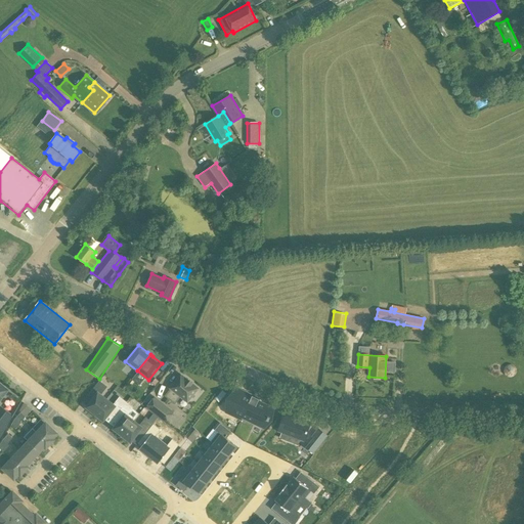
[(187,379),(181,374),(170,388),(171,388),(166,395),(175,403),(180,396),(187,401),(199,388),(192,383),(192,382),(187,379)]
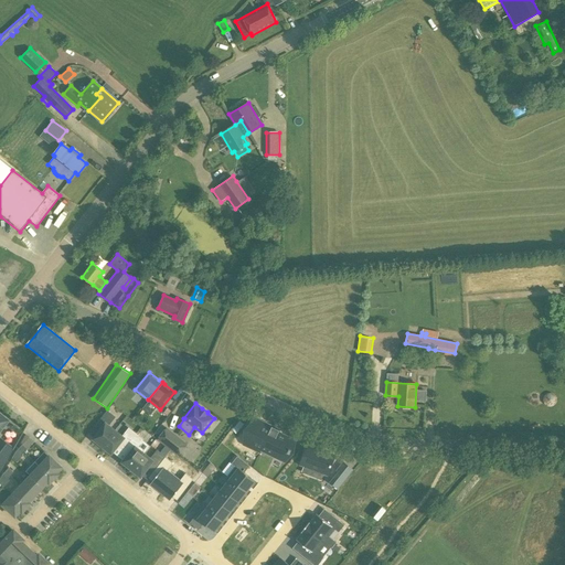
[(94,438),(93,439),(102,447),(115,432),(109,427),(116,418),(107,412),(96,425),(100,429),(94,438)]
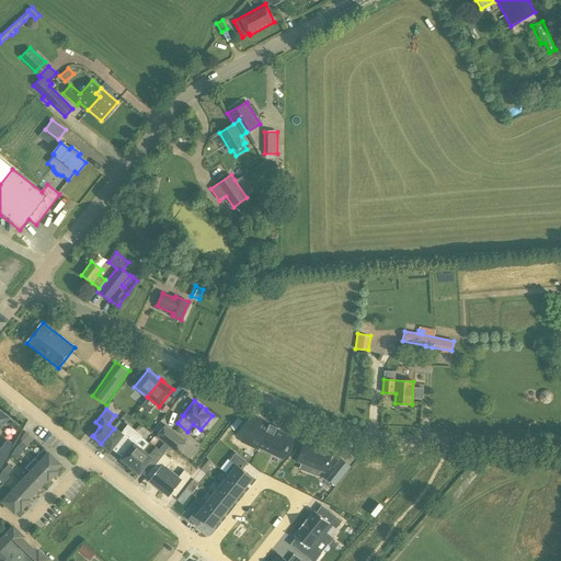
[(0,428),(10,418),(0,410),(0,428)]
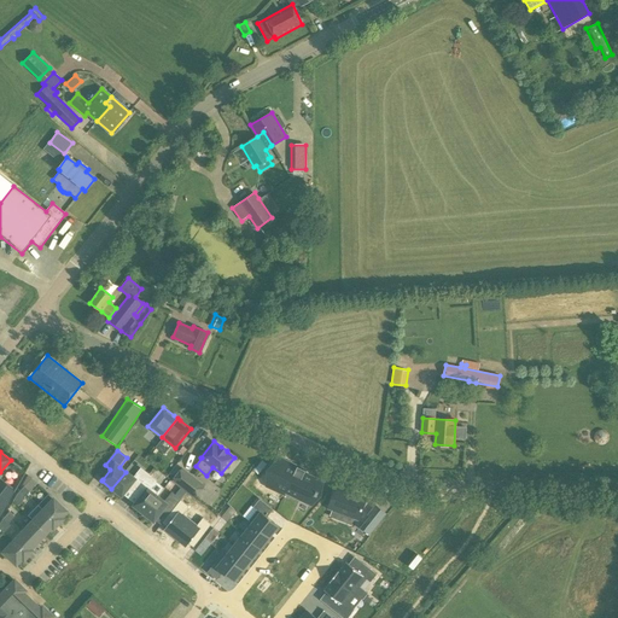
[(280,460),(267,481),(284,491),(299,468),(292,464),(290,467),(280,460)]
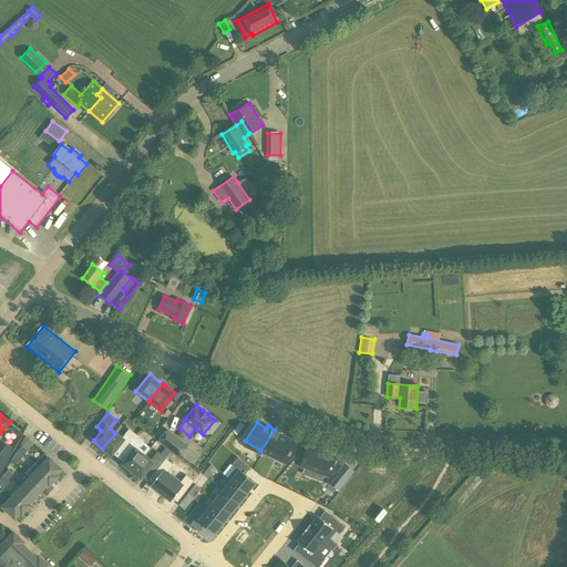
[(167,429),(158,441),(178,457),(188,445),(167,429)]
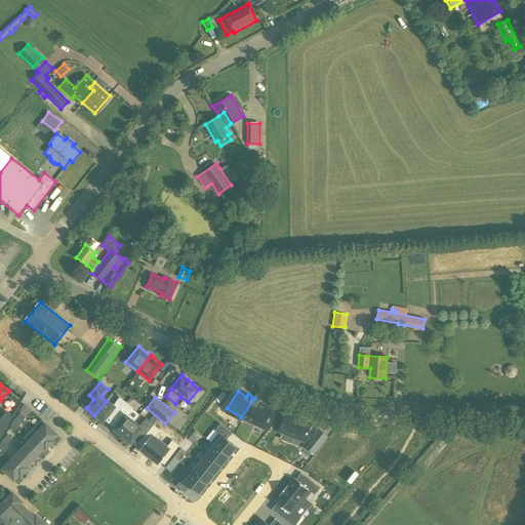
[(107,401),(94,415),(104,421),(105,420),(106,419),(112,412),(117,416),(126,403),(120,398),(113,406),(107,401)]
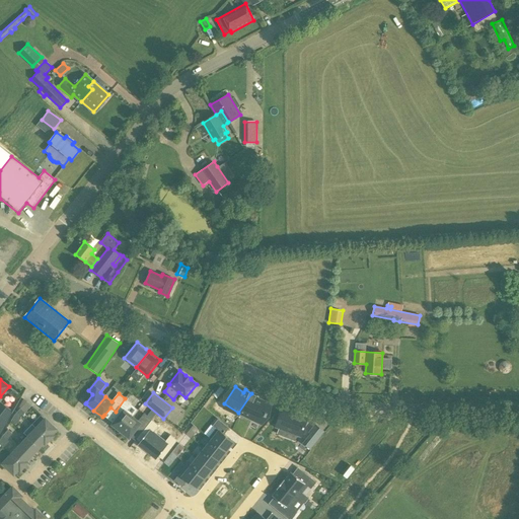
[(251,393),(238,413),(257,426),(269,410),(255,400),(257,397),(251,393)]
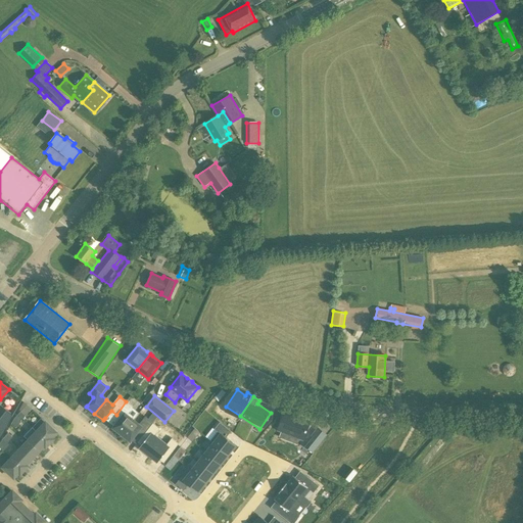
[(113,427),(112,428),(122,435),(134,420),(138,414),(132,409),(133,408),(126,401),(116,415),(121,418),(113,427)]
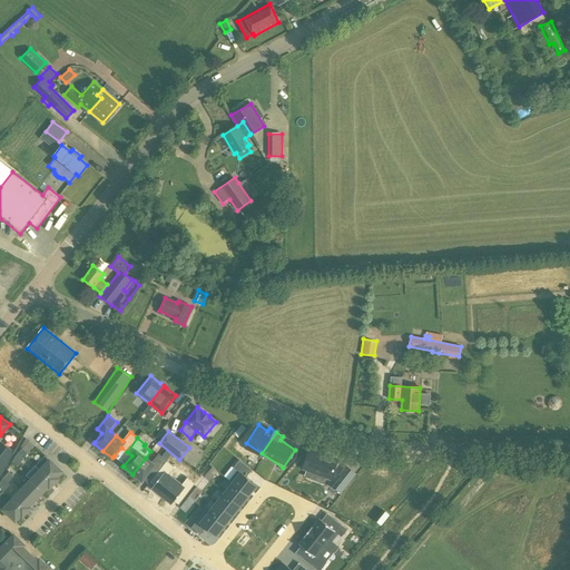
[(0,471),(1,472),(13,452),(5,445),(0,452),(0,471)]
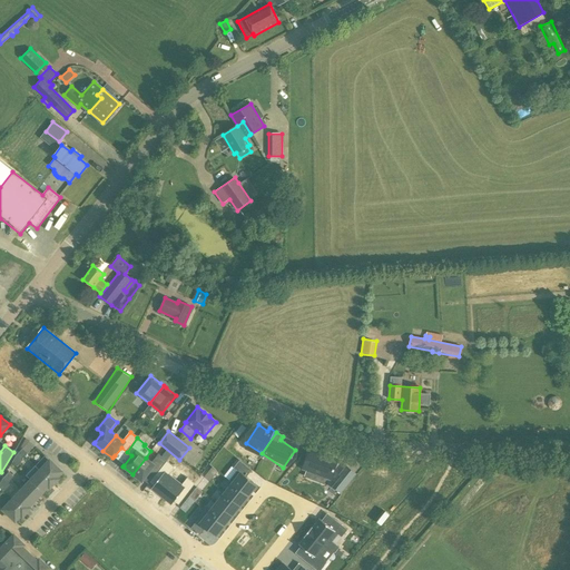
[(313,448),(306,467),(334,475),(341,457),(313,448)]
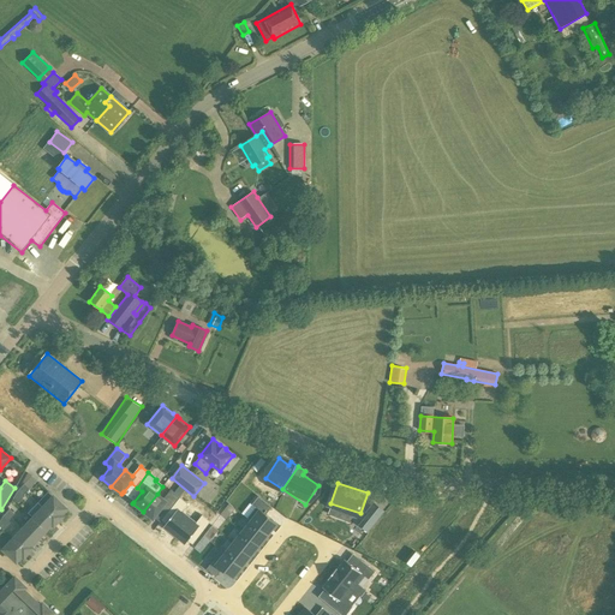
[(157,494),(143,512),(153,519),(154,519),(162,508),(168,513),(180,497),(174,493),(171,490),(163,499),(157,494)]
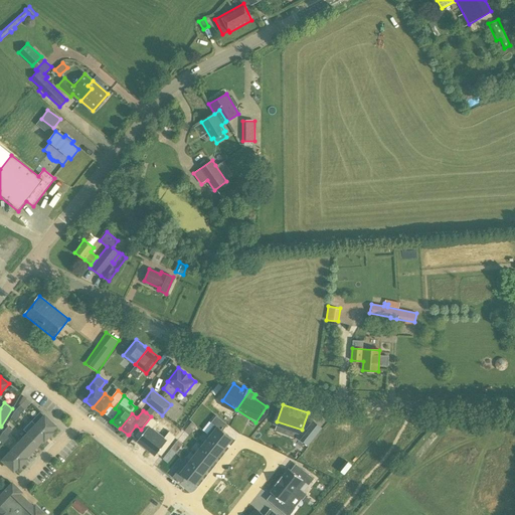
[(213,422),(205,433),(208,435),(222,447),(230,437),(221,430),(226,423),(215,414),(210,420),(213,422)]
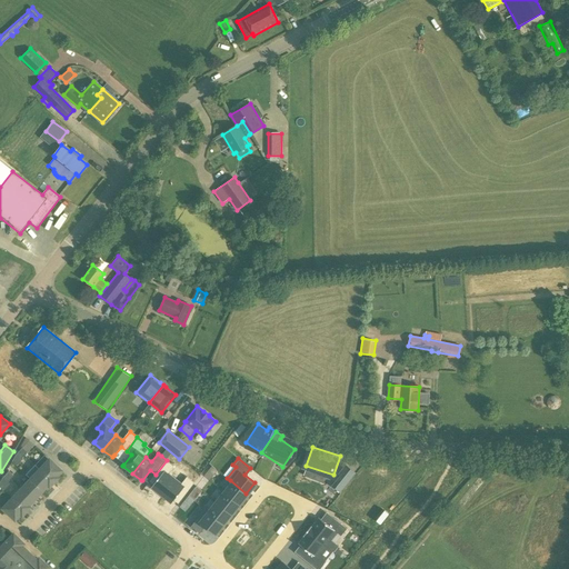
[(38,469),(51,481),(56,477),(55,476),(59,470),(48,459),(38,469)]
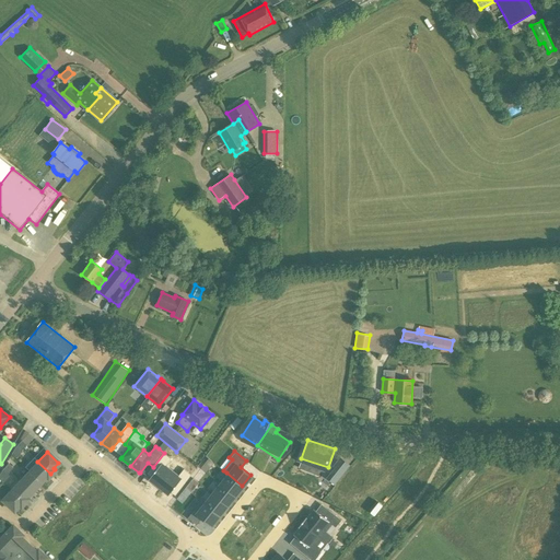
[(153,467),(148,473),(151,476),(149,479),(159,488),(172,470),(165,465),(171,458),(164,453),(153,467)]
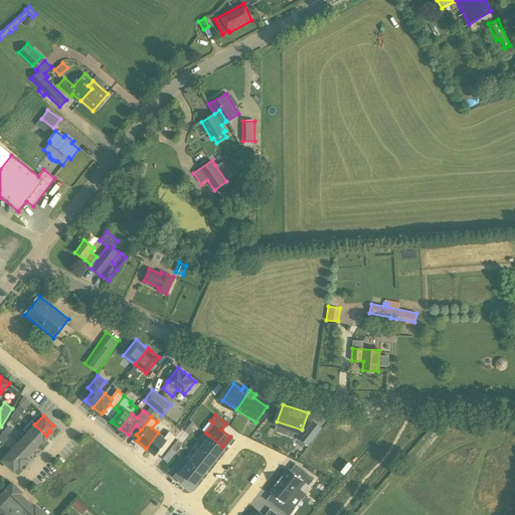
[(43,440),(46,436),(34,424),(26,434),(37,444),(41,439),(43,440)]
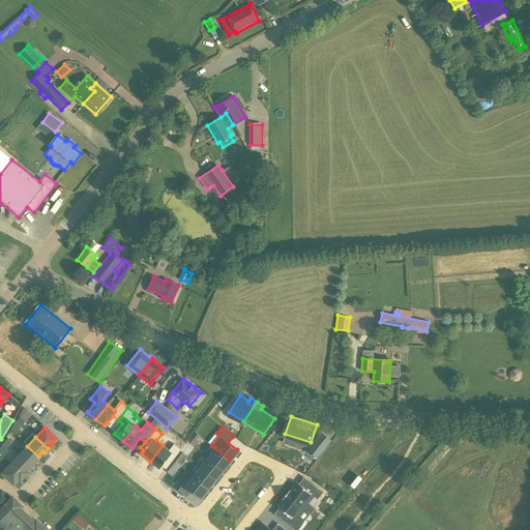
[(319,443),(312,453),(318,459),(325,448),(319,443)]
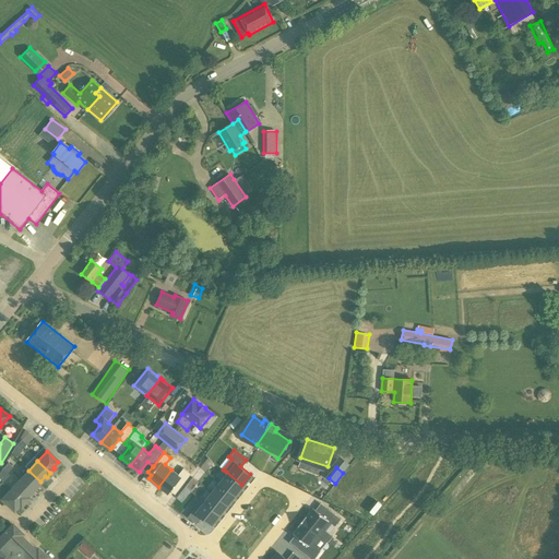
[(171,470),(158,487),(168,495),(171,491),(175,495),(191,474),(185,468),(179,475),(171,470)]
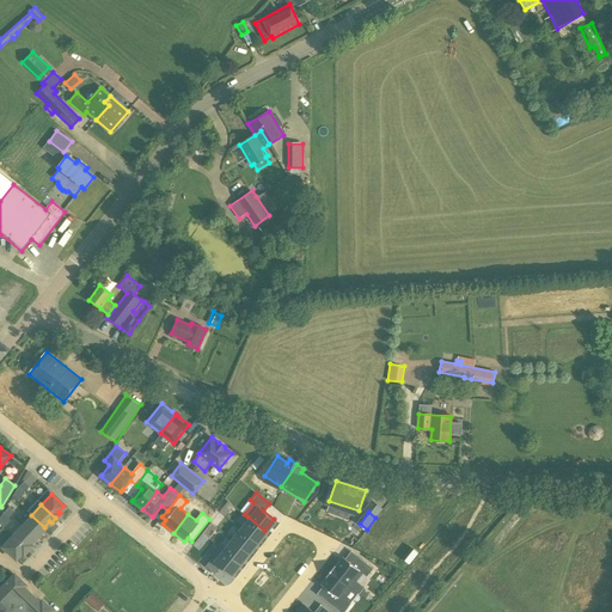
[(34,537),(44,527),(31,515),(22,525),(34,537)]
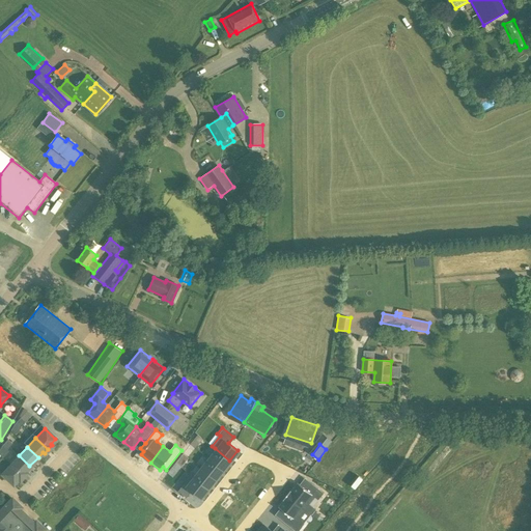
[(215,448),(207,457),(222,470),(229,460),(215,448)]
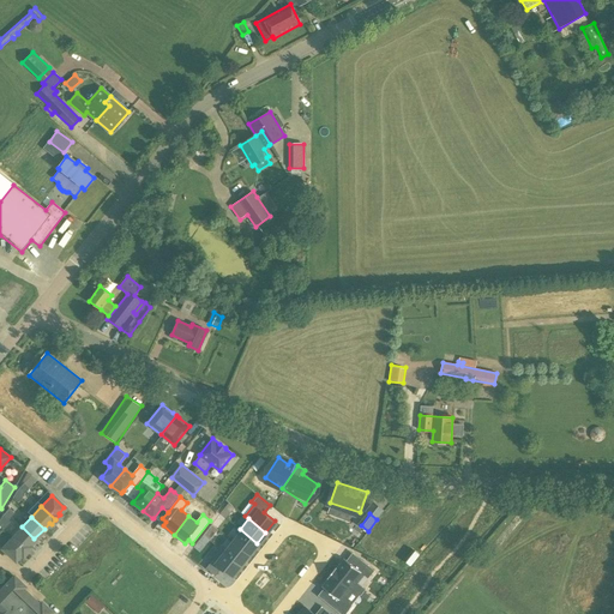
[(29,545),(34,539),(22,527),(11,537),(26,551),(30,546),(29,545)]
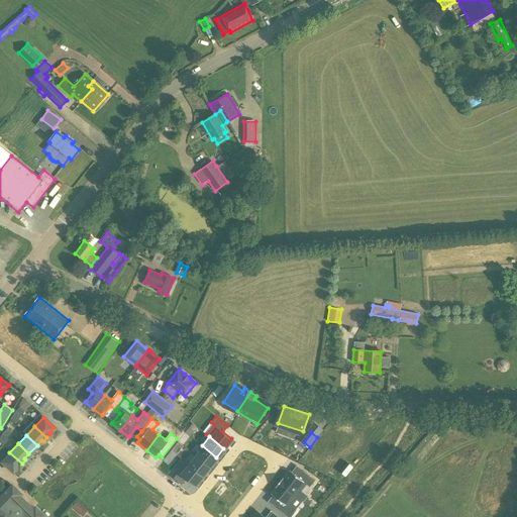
[(202,445),(195,454),(209,467),(216,457),(202,445)]
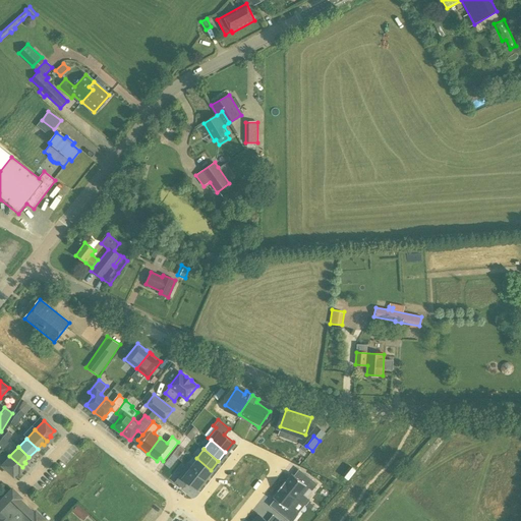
[(18,471),(22,467),(9,456),(1,465),(12,475),(17,470),(18,471)]
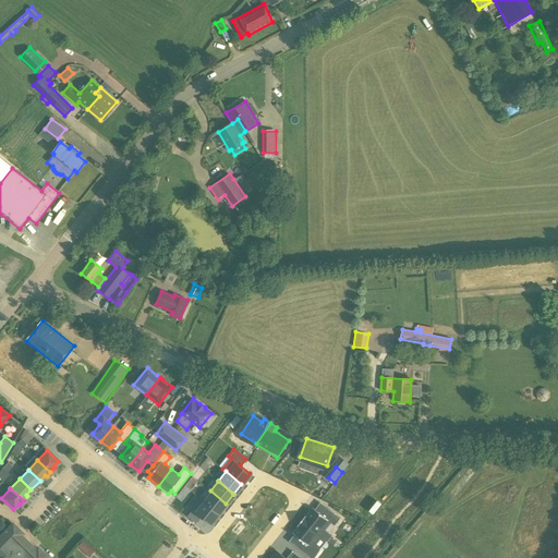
[(210,490),(203,500),(218,513),(226,504),(210,490)]
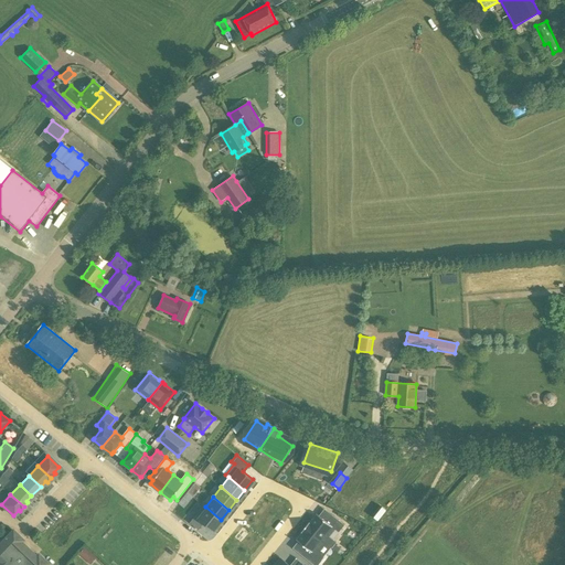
[(377,521),(393,503),(385,498),(370,514),(377,521)]
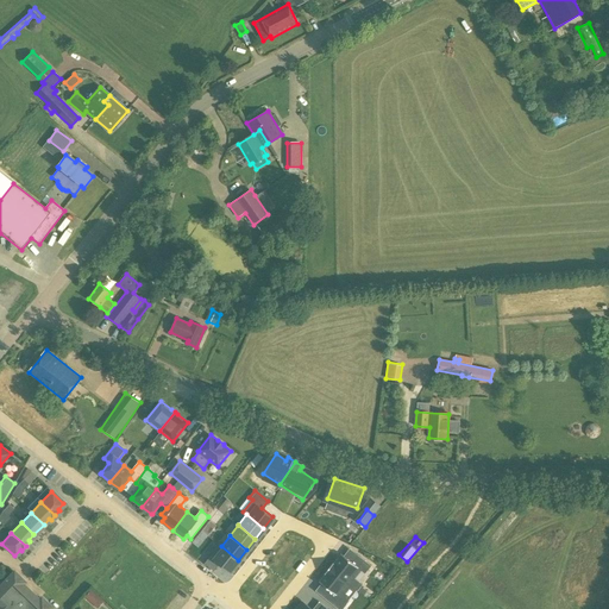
[(218,544),(202,562),(212,570),(218,563),(228,571),(238,560),(221,546),(218,544)]
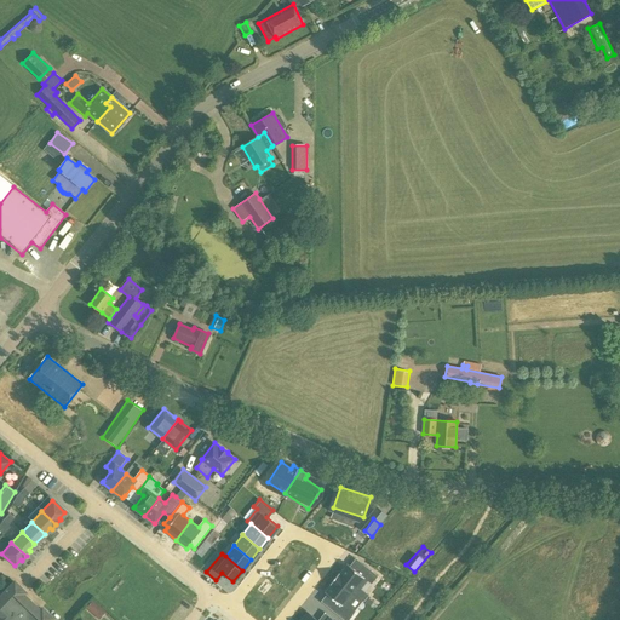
[(339,573),(334,579),(356,596),(365,602),(369,595),(362,589),(368,581),(372,585),(378,577),(363,564),(357,572),(348,564),(339,574),(339,573)]
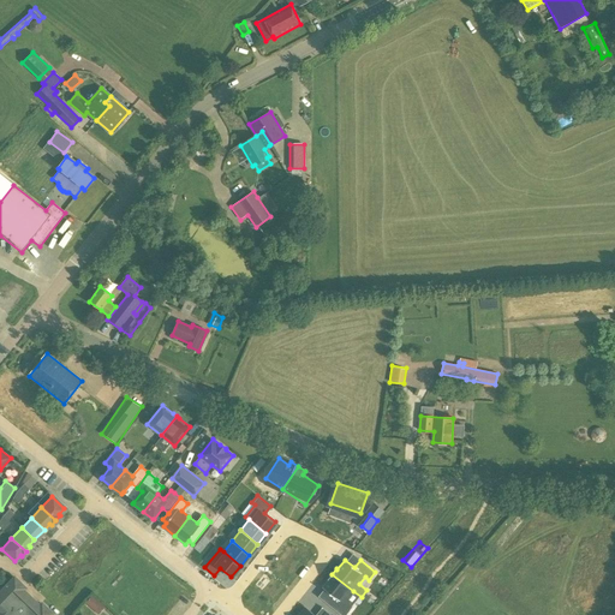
[(329,579),(322,587),(334,597),(328,604),(341,614),(346,614),(353,607),(346,601),(353,591),(332,574),(328,579),(329,579)]
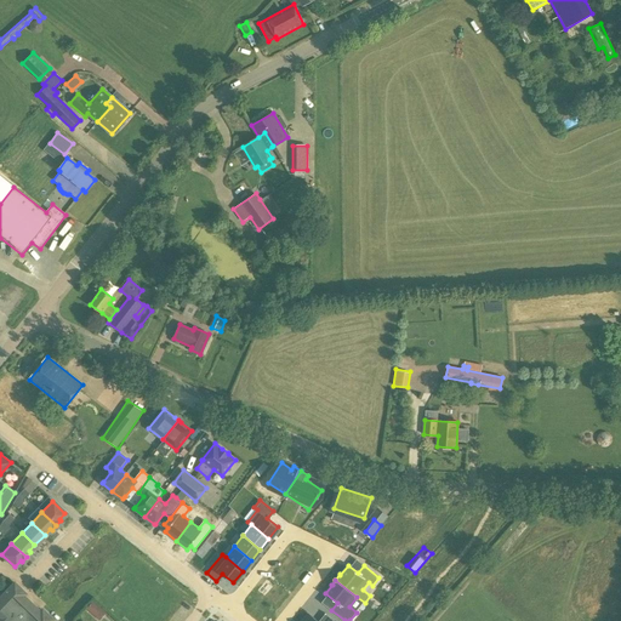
[(39,611),(22,594),(23,592),(13,582),(0,596),(0,620),(49,620),(51,619),(40,609),(39,611)]
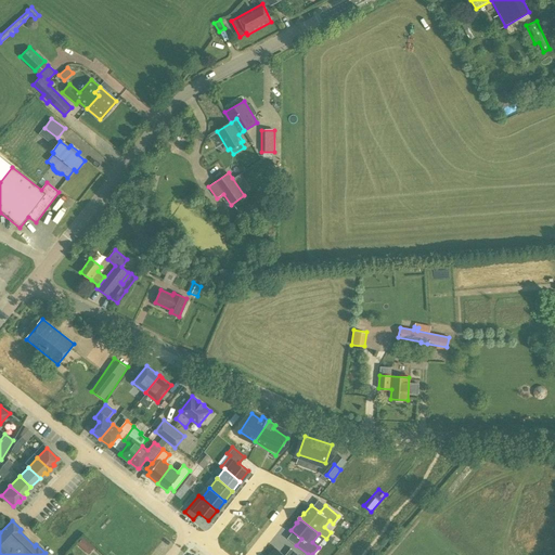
[(89,554),(95,546),(85,537),(77,544),(89,554)]
